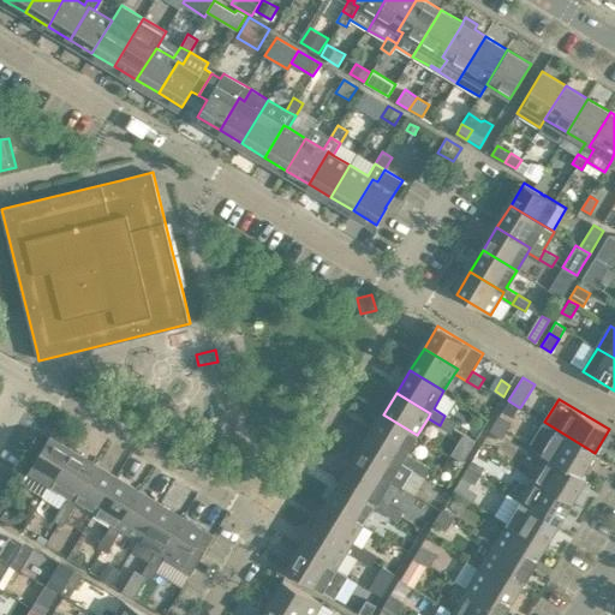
[(509,401),(503,411),(513,417),(519,407),(509,401)]
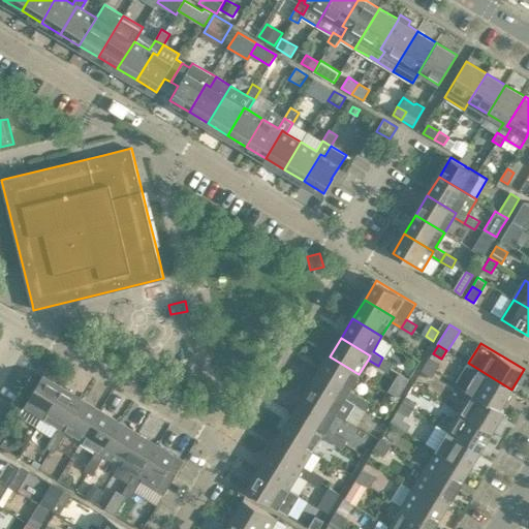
[(421,371),(433,378),(442,363),(431,355),(421,371)]
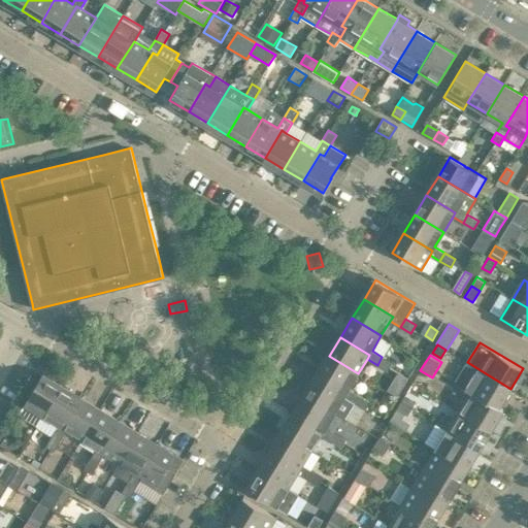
[(358,373),(329,356),(318,375),(347,393),(343,397),(354,403),(359,395),(349,389),(358,373)]
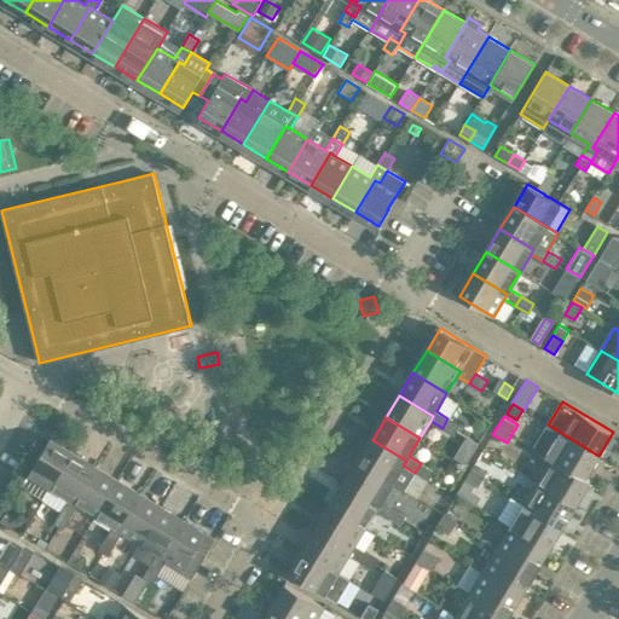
[(455,435),(461,426),(447,418),(443,428),(455,435)]
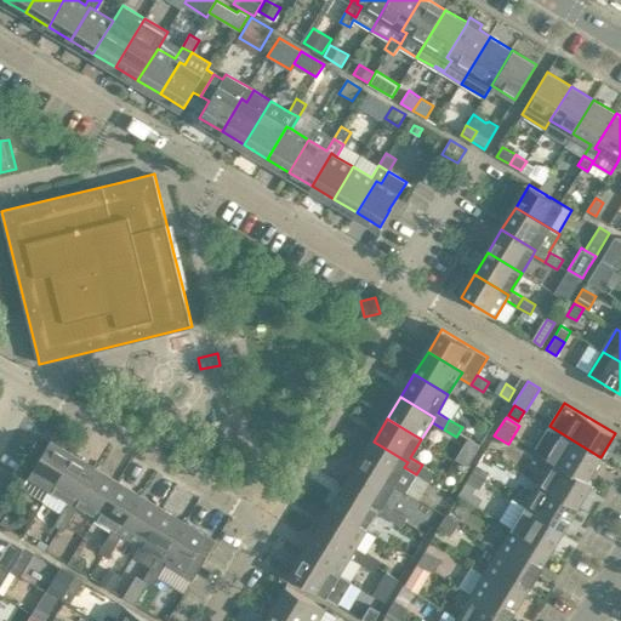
[(547,457),(552,460),(553,460),(587,480),(587,479),(600,457),(550,426),(535,449),(548,456),(547,457)]
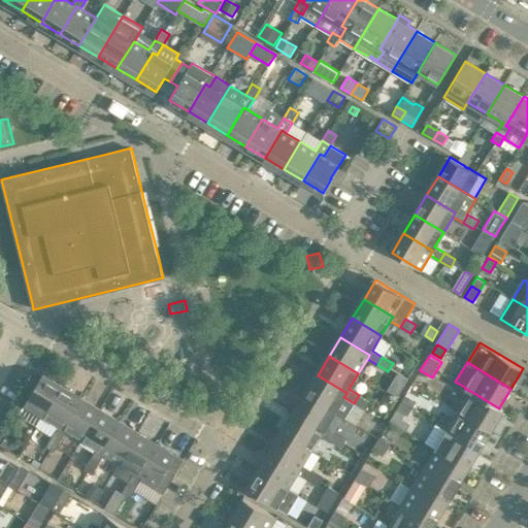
[(40,377),(33,373),(29,381),(35,385),(40,377)]
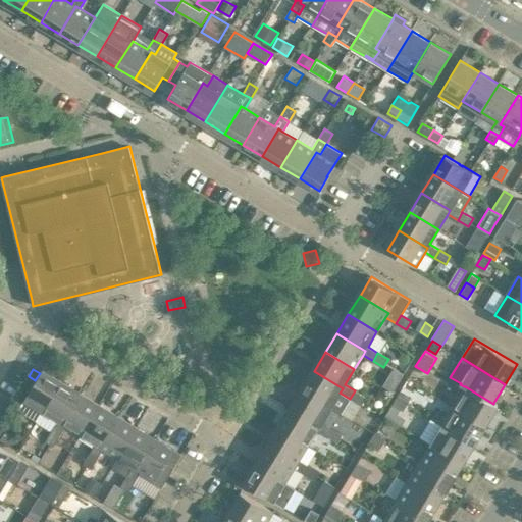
[(33,385),(34,385),(18,410),(37,421),(43,412),(60,383),(41,371),(40,373),(35,380),(33,385)]
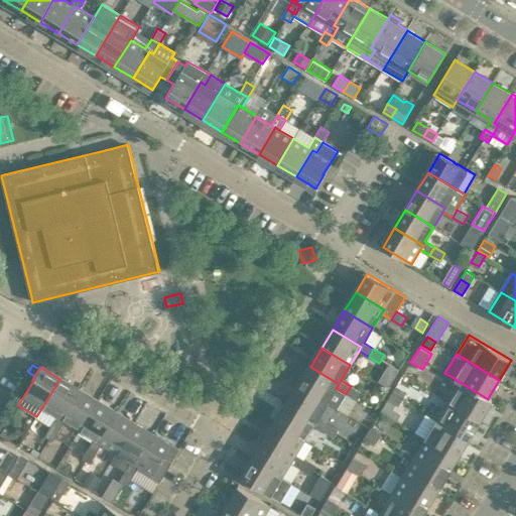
[(336,388),(339,384),(310,367),(299,385),(328,402),(337,408),(346,394),(336,388)]
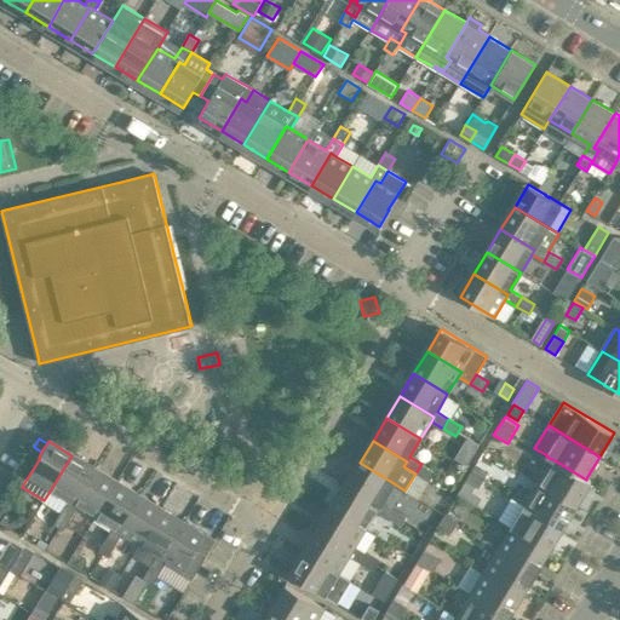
[(51,489),(69,499),(74,503),(95,469),(72,455),(51,489)]
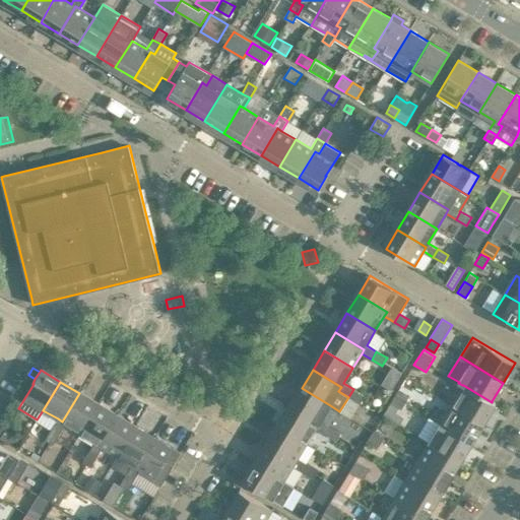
[(496,404),(492,401),(492,402),(463,385),(462,385),(451,404),(484,424),(496,404)]
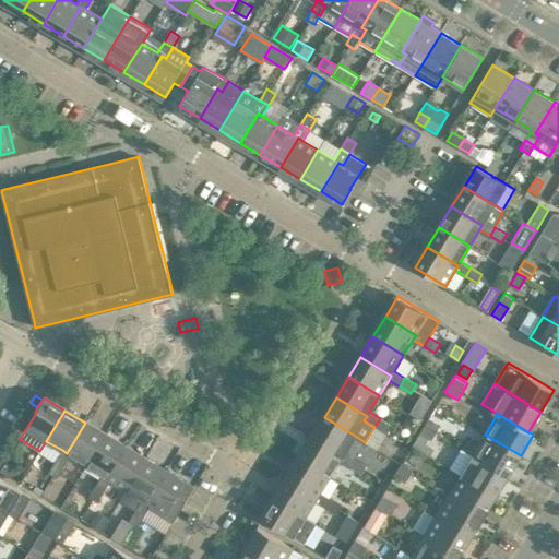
[(407,415),(403,424),(412,428),(417,419),(407,415)]
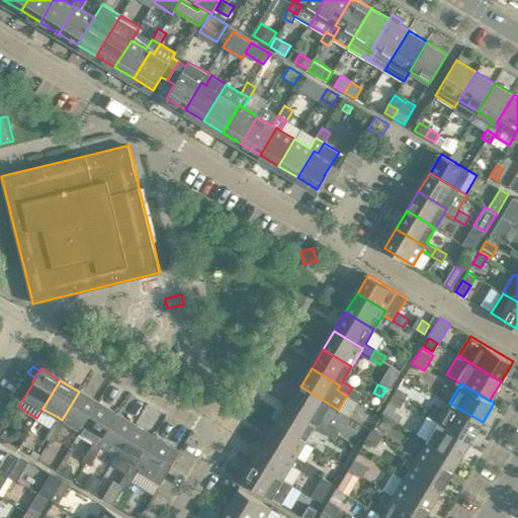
[(329,404),(300,386),(288,406),(318,423),(315,427),(325,433),(330,425),(320,419),(329,404)]
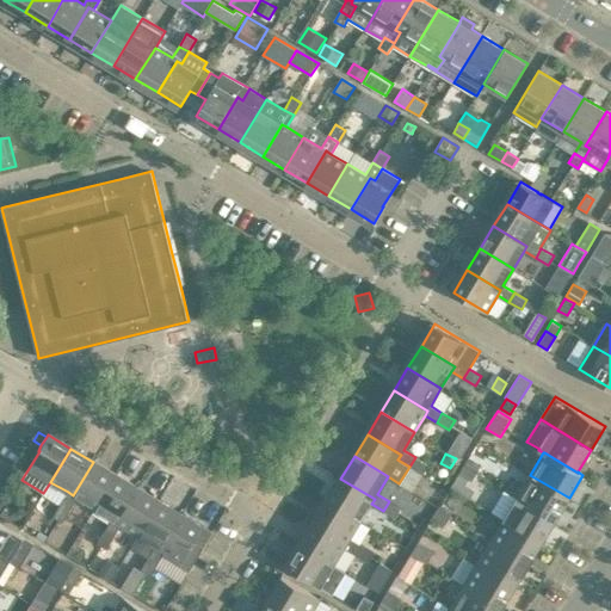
[(423,474),(427,464),(415,457),(409,467),(423,474)]
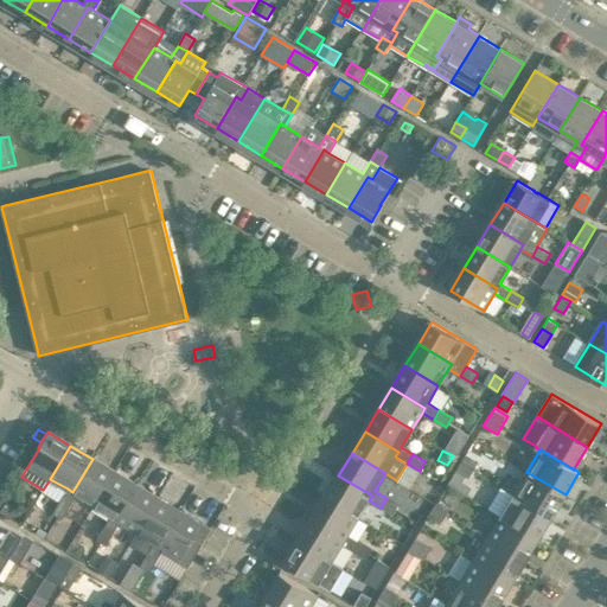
[(478,461),(466,454),(461,462),(473,470),(478,461)]
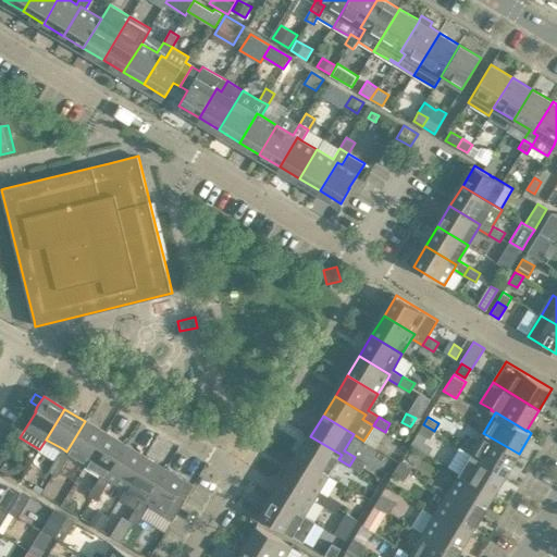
[(86,463),(104,433),(85,421),(66,452),(62,448),(56,459),(64,465),(71,454),(86,463)]
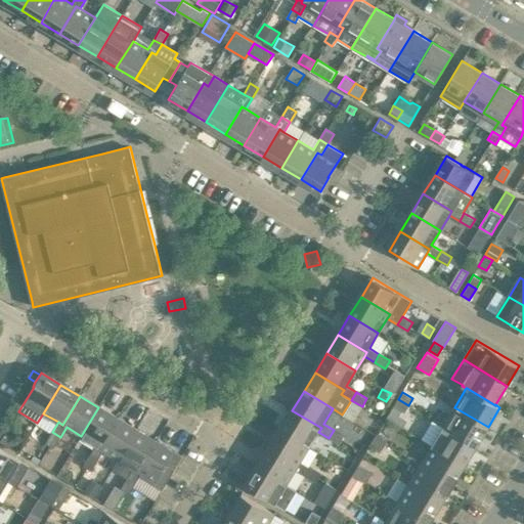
[(394,405),(404,411),(408,405),(398,399),(394,405)]
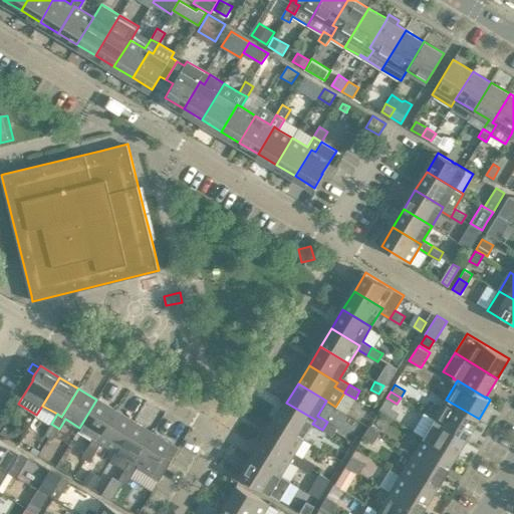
[(98,439),(115,411),(96,400),(79,428),(94,437),(98,439)]
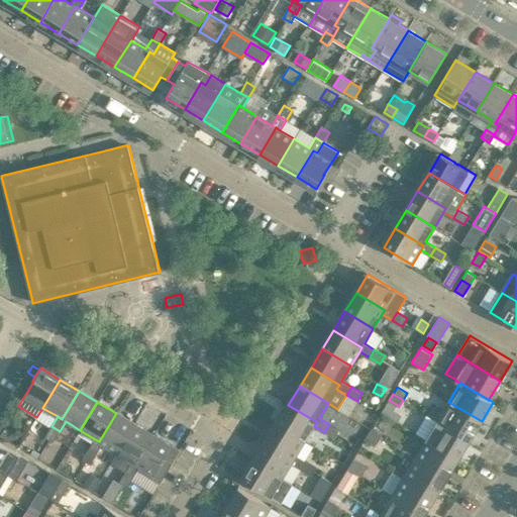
[(473,437),(472,436),(482,421),(448,402),(437,420),(471,441),(473,437)]
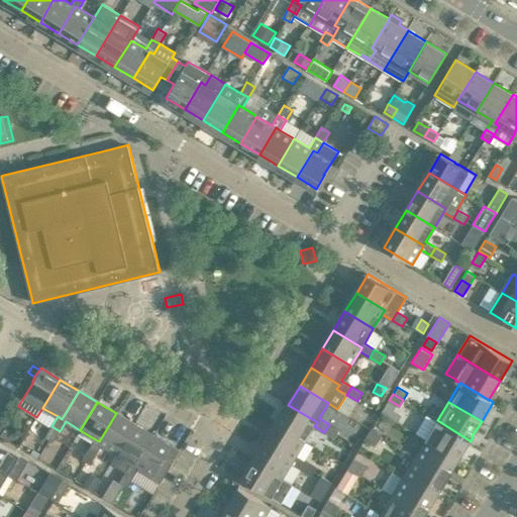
[(305,440),(314,426),(317,422),(288,405),(277,423),(305,440)]
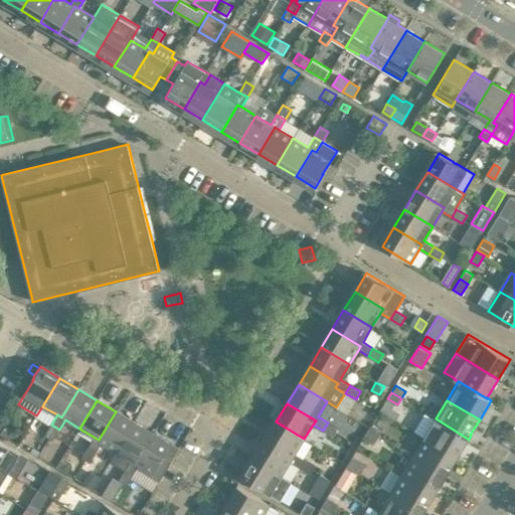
[(117,451),(134,422),(116,411),(99,440),(95,438),(89,447),(97,452),(103,443),(117,451)]
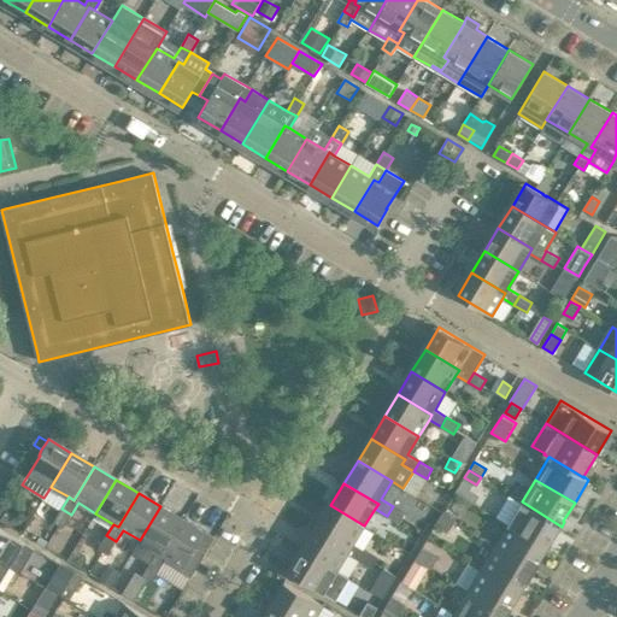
[(558,529),(559,530),(562,527),(522,501),(509,524),(547,547),(558,529)]
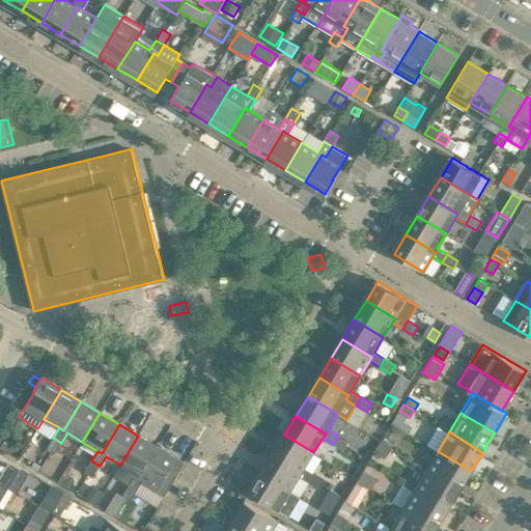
[(313,452),(284,435),(273,454),(302,472),(300,476),(309,482),(314,474),(305,468),(313,452)]
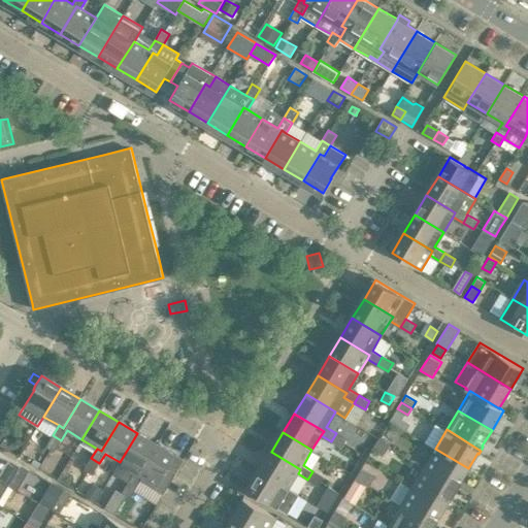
[(139,473),(157,444),(137,433),(120,462),(113,472),(129,482),(135,471),(139,473)]
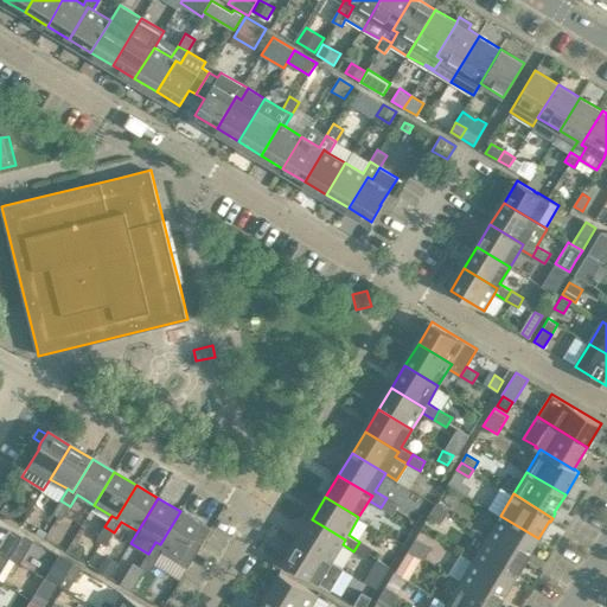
[(387,498),(381,508),(393,515),(398,505),(387,498)]
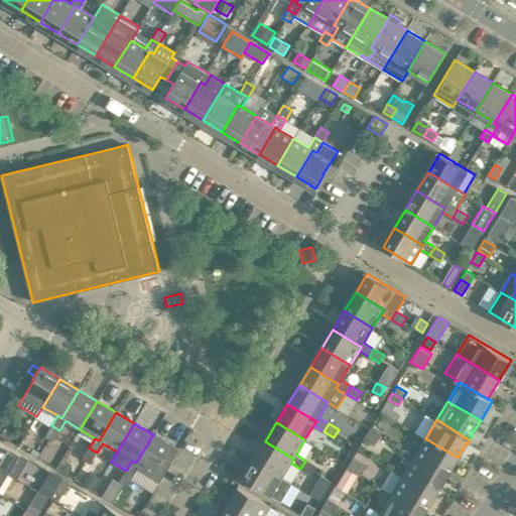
[(370,430),(381,436),(384,430),(373,424),(370,430)]
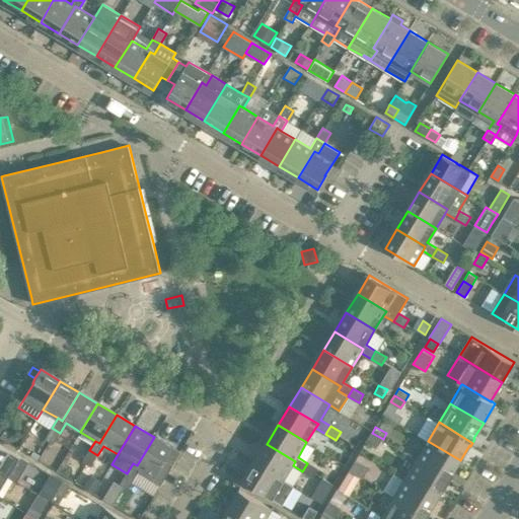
[(60,433),(52,428),(45,438),(54,443),(60,433)]
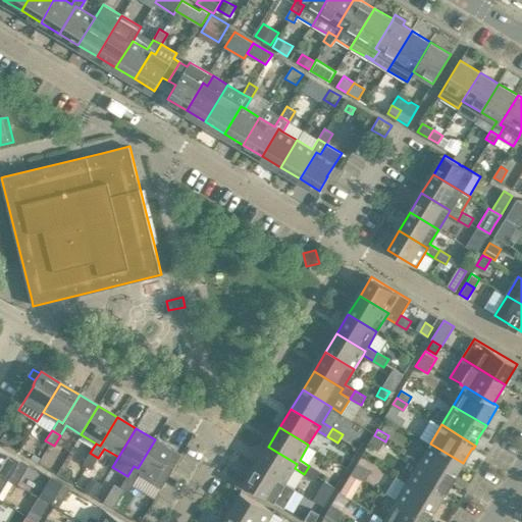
[(16,438),(6,432),(1,439),(11,446),(16,438)]
